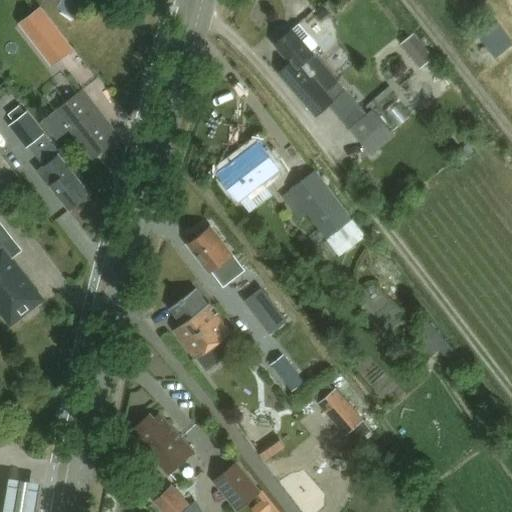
[(72,24),(86,2),(82,0),(44,0),(54,7),(52,10),(72,24)]
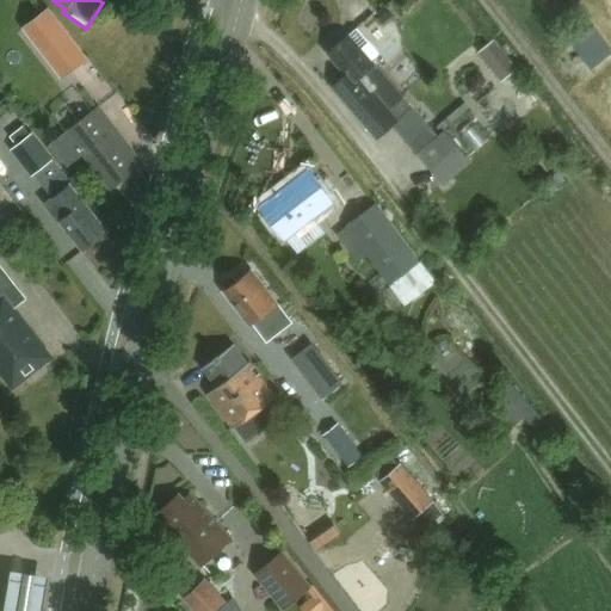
[(45,11),(28,25),(68,75),(86,61),(45,11)]
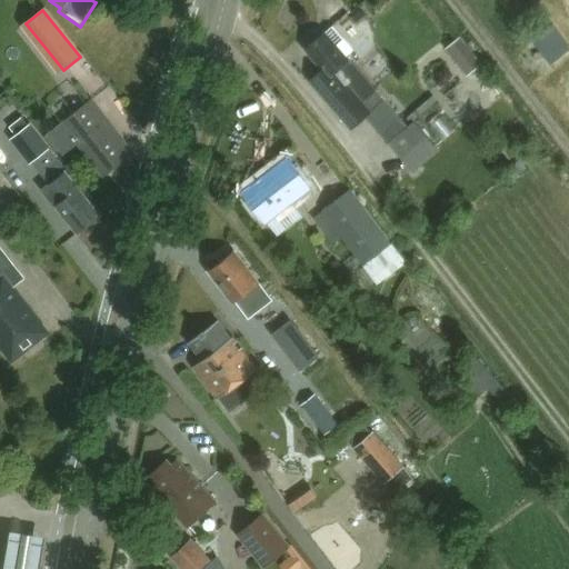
[(568,45),(568,43),(553,25),(532,40),(549,61),(568,45)]
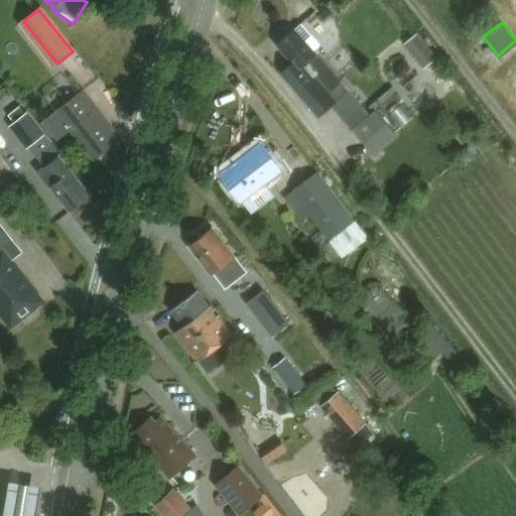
[(370,114),(315,49),(319,45),(301,24),(295,30),(294,29),(276,45),(292,63),(280,74),(295,92),(317,117),(332,105),(352,129),(370,114)]
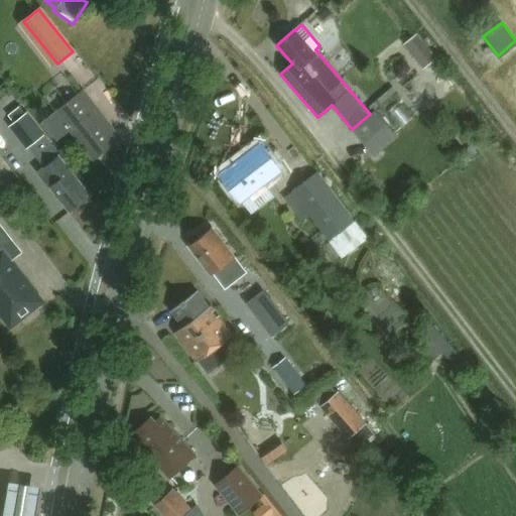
[(417,34),(404,44),(422,69),(436,57),(417,34)]
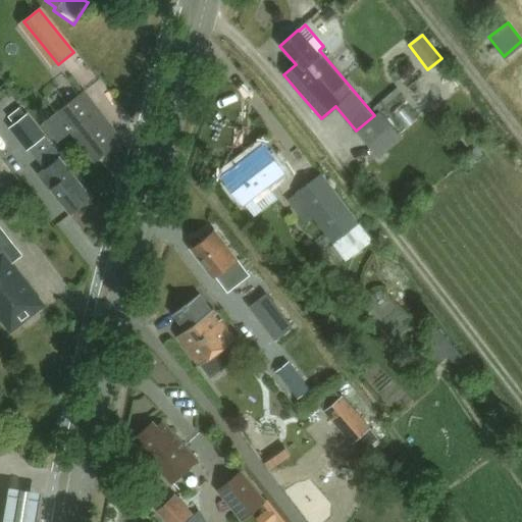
[(118,137),(84,92),(56,113),(91,157),(96,153),(101,159),(116,147),(113,142),(118,137)]
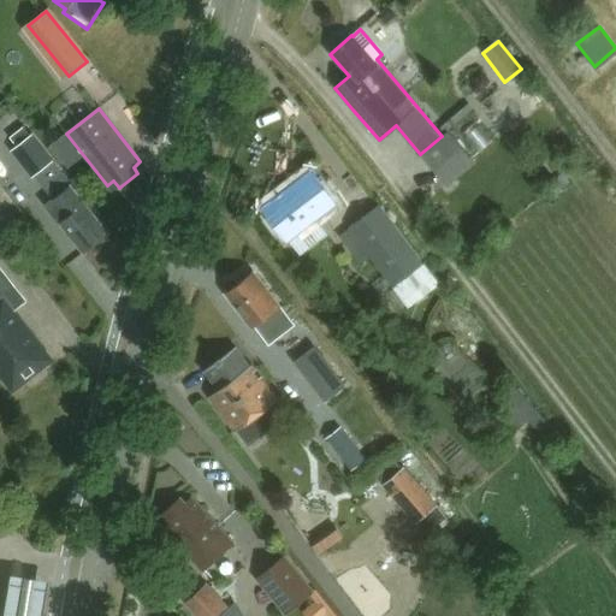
[(442,136),(420,154),(434,171),(462,147),(448,130),(442,136)]
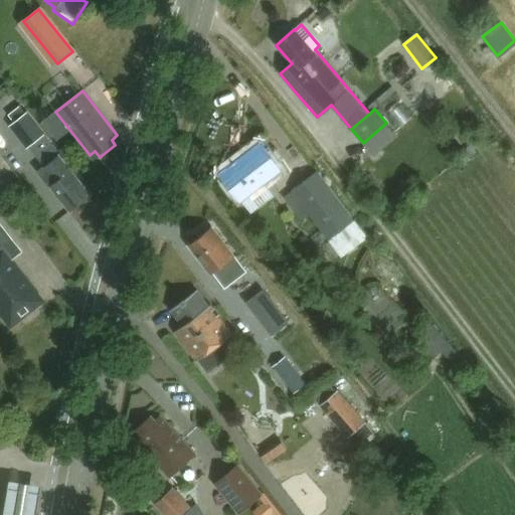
[(26,147),(44,133),(28,111),(9,126),(26,147)]
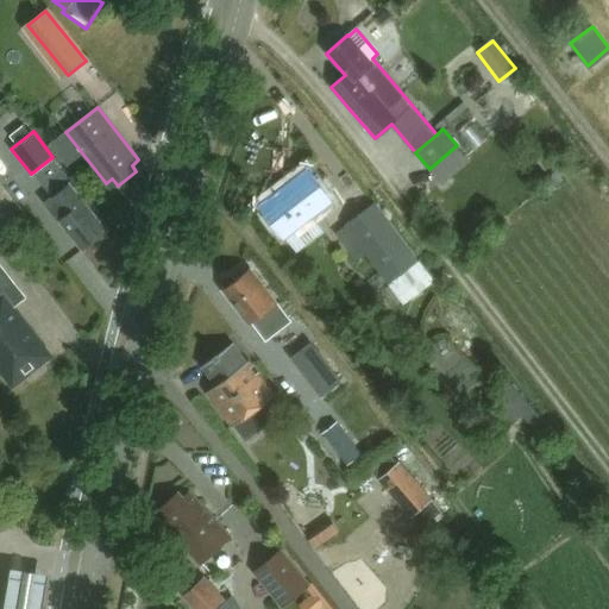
[(284,238),(332,202),(308,170),(261,206),(284,238)]
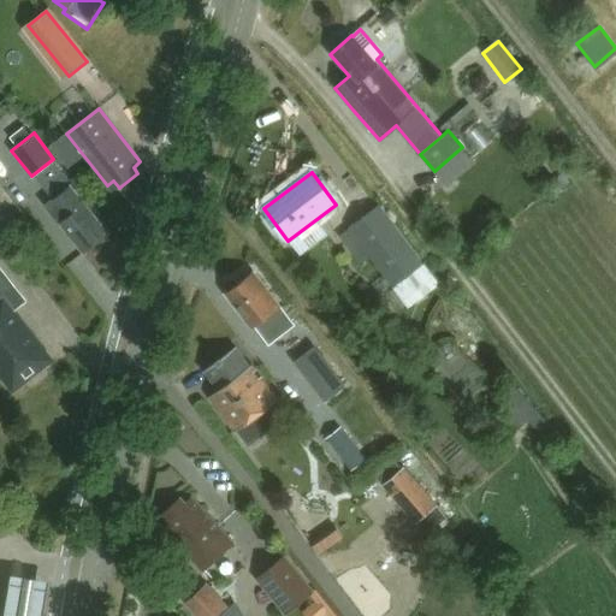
[(108,235),(71,187),(72,184),(64,173),(43,189),(53,200),(48,203),(61,219),(59,221),(84,254),(108,235)]
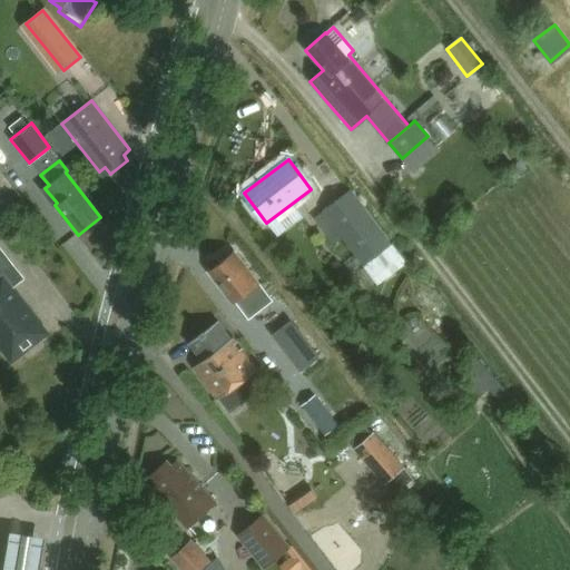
[(391,244),(351,189),(322,210),(362,265),(391,244)]
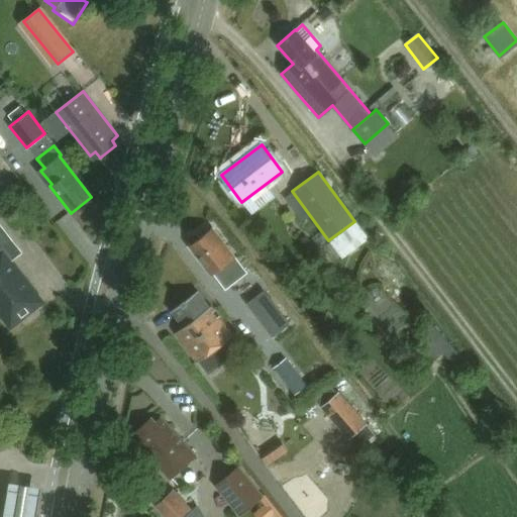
[(354,221),(328,240),(336,251),(341,259),(350,251),(368,238),(354,221)]
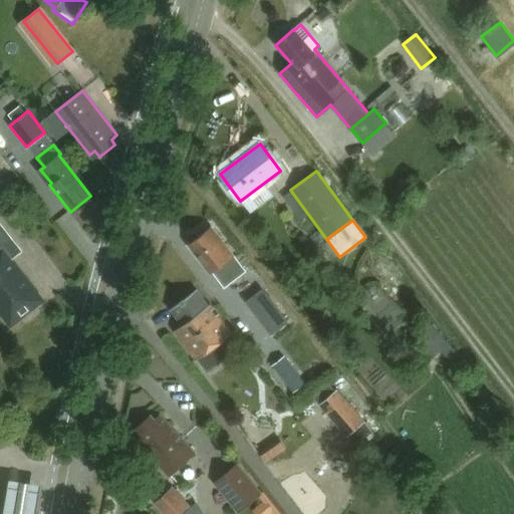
[(0,310),(11,325),(43,299),(11,259),(22,251),(0,223),(0,310)]
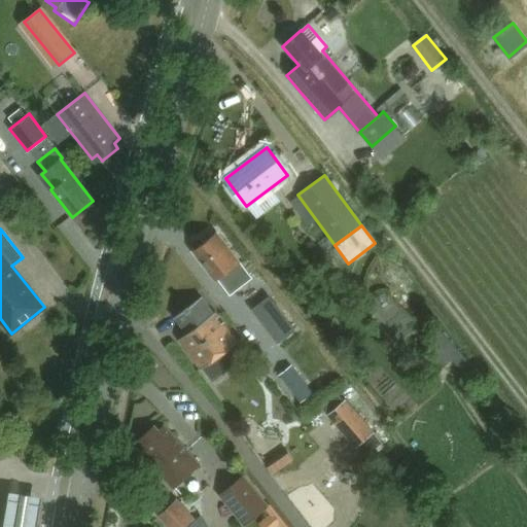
[(215,234),(195,249),(206,265),(204,267),(216,282),(218,280),(231,295),(252,278),(229,247),(226,248),(215,234)]
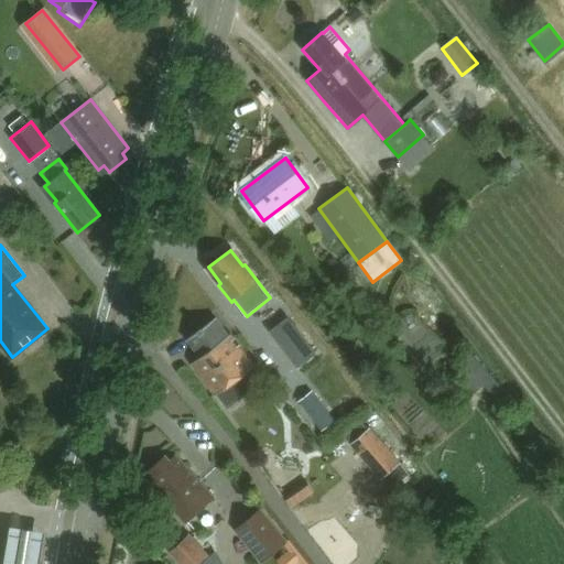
[(215,318),(187,339),(201,357),(192,364),(215,396),(255,366),(230,334),(228,336),(215,318)]
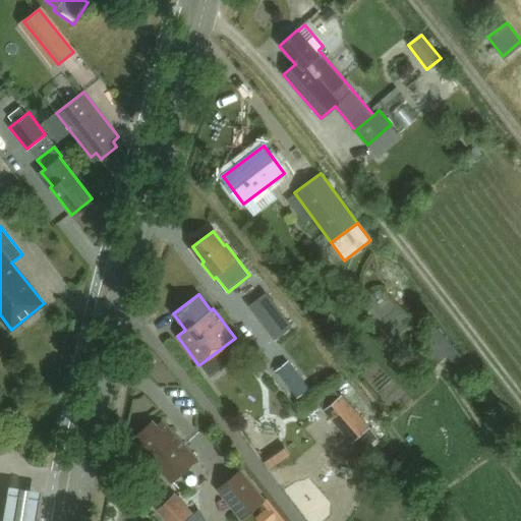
[(253,334),(277,360),(290,349),(267,323),(253,334)]
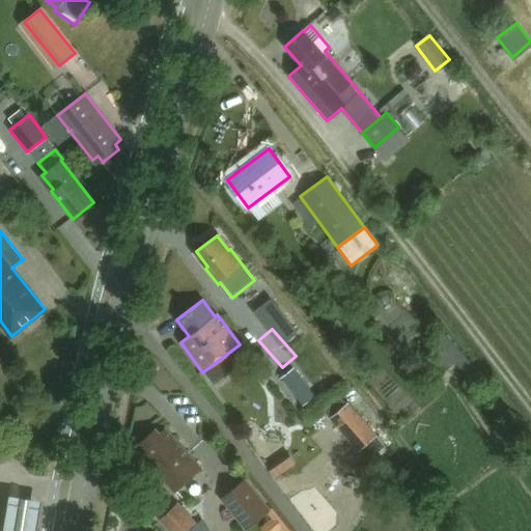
[(347,402),(329,419),(357,451),(375,436),(347,402)]
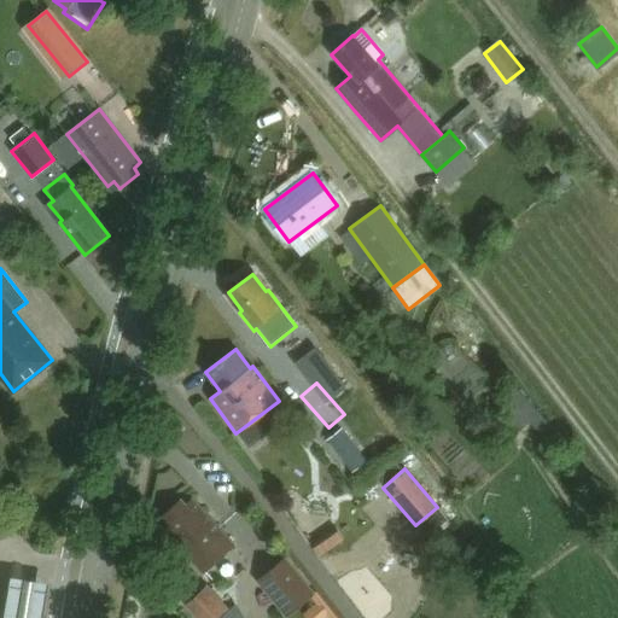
[(204,573),(235,544),(192,499),(186,503),(181,499),(163,516),(169,523),(162,529),(204,573)]
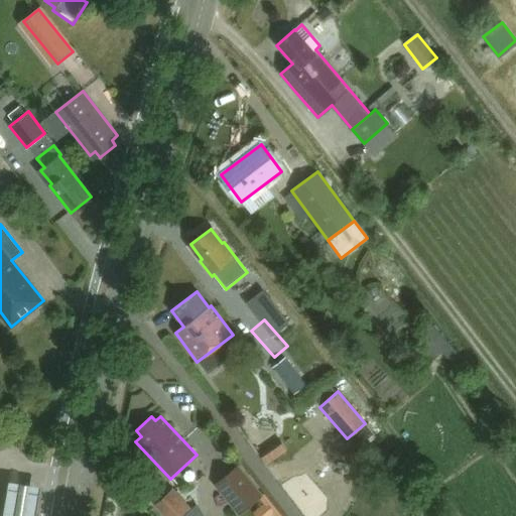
[(267,465),(288,449),(281,439),(260,454),(267,465)]
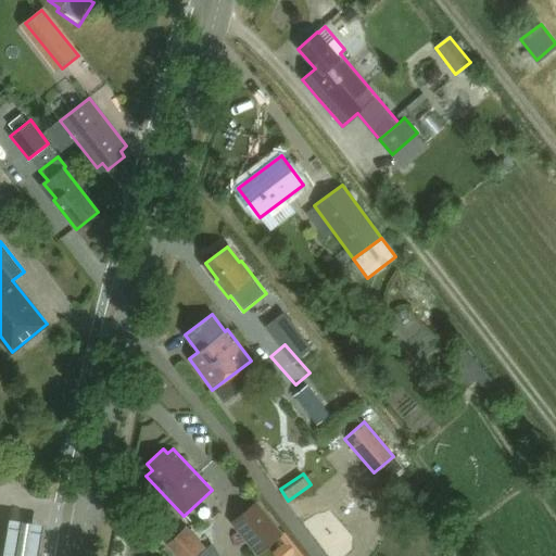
[(256,501),(230,522),(257,555),(285,534),(256,501)]
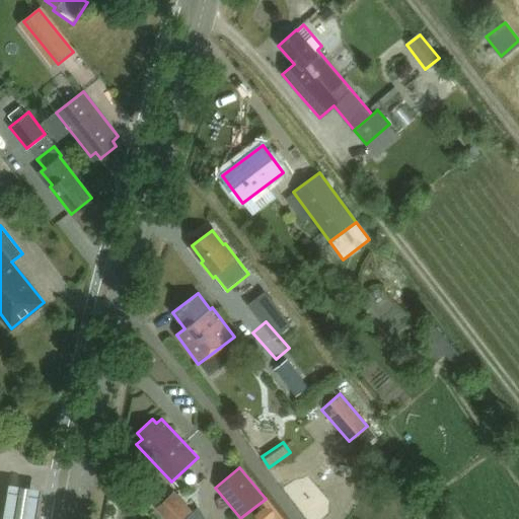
[(173,491),(156,507),(167,518),(181,518),(192,510),(173,491)]
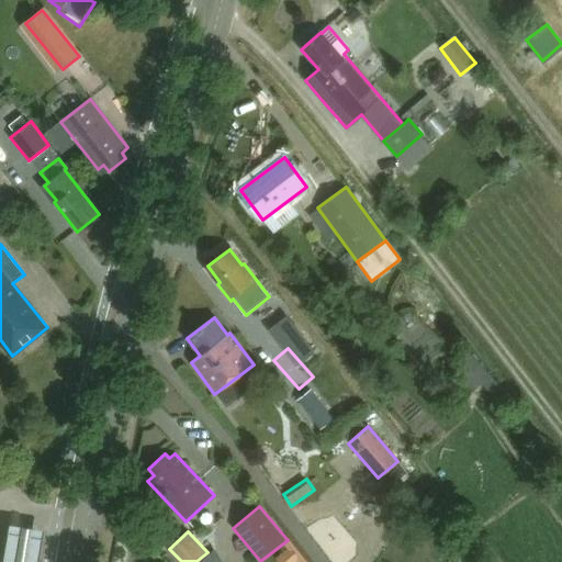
[(12,532),(8,561),(44,561),(48,538),(12,532)]
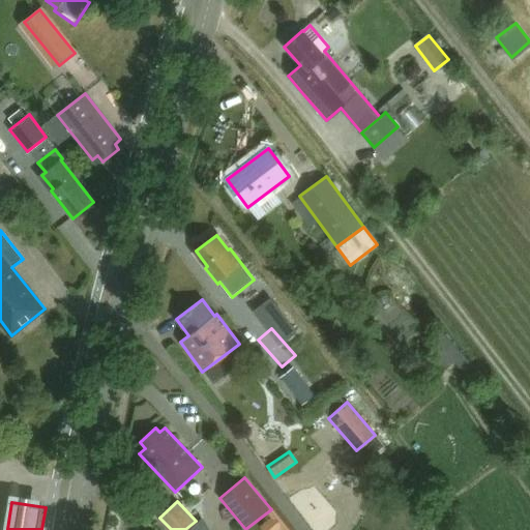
[(259,525),(262,529),(280,529),(287,525),(275,511),(259,525)]
